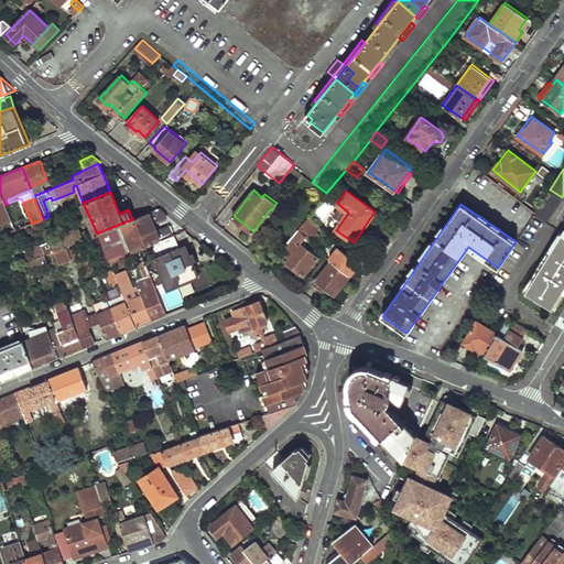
[(169,217),(159,208),(132,219),(98,232),(109,258),(118,255),(122,252),(123,257),(152,243),(173,235),(170,226),(155,231),(152,223),(169,217)]
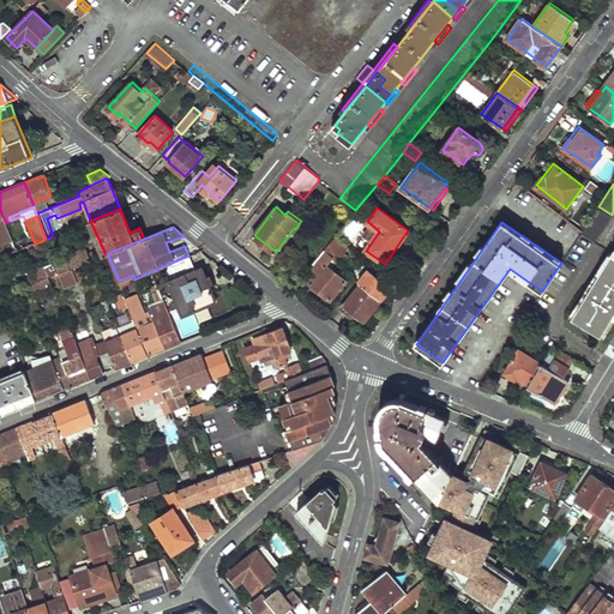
[(65,239),(62,232),(53,235),(46,239),(35,244),(34,244),(36,251),(65,239)]
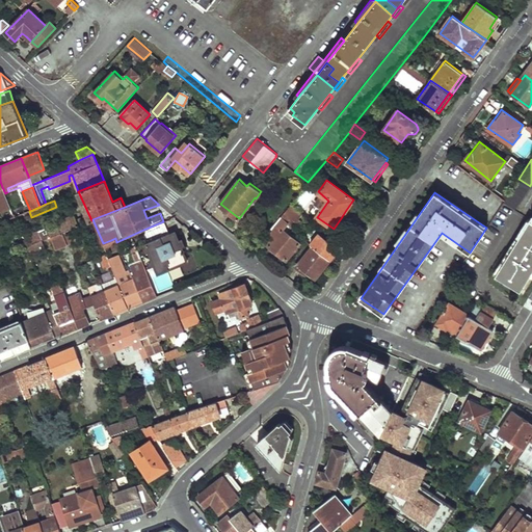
[(303,213),(290,203),(283,211),(296,222),(303,213)]
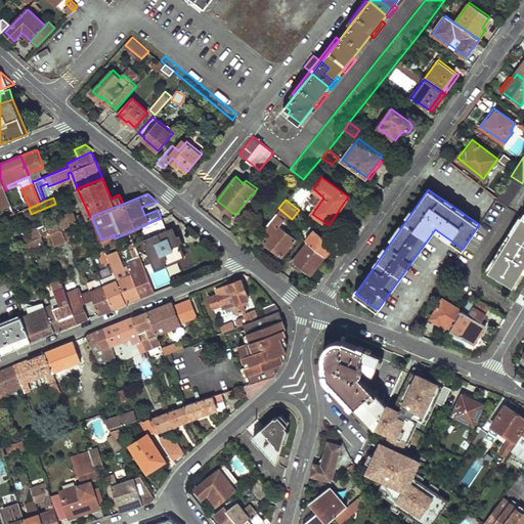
[(11,207),(0,211),(0,219),(14,214),(11,207)]
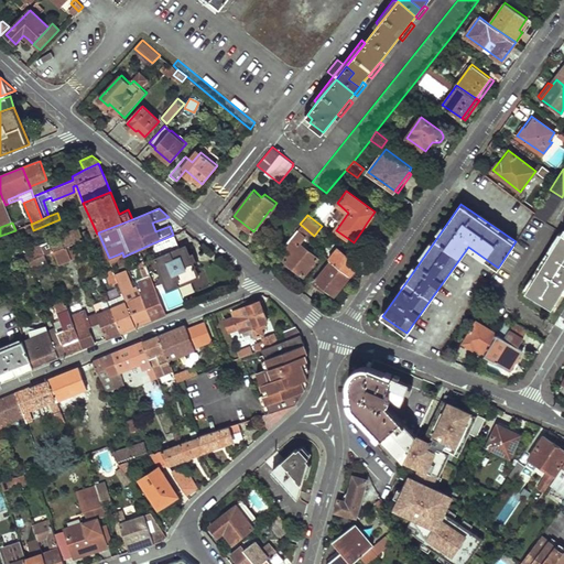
[(314,236),(300,224),(280,248),(289,255),(284,260),(303,275),(317,258),(299,245),(304,238),(308,241),(314,236)]
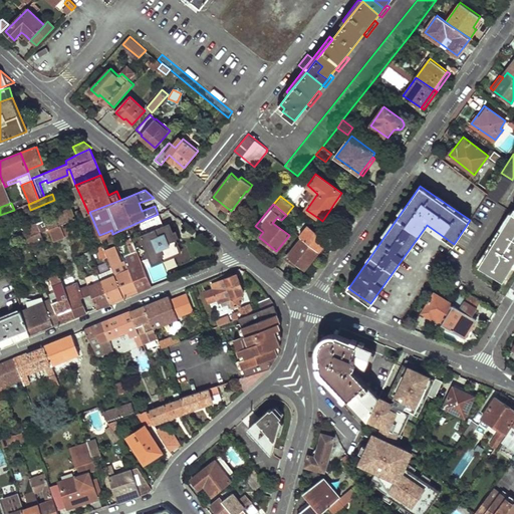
[(76,218),(72,207),(61,212),(61,214),(45,221),(47,224),(38,228),(37,223),(30,225),(34,234),(41,231),(69,220),(76,218)]
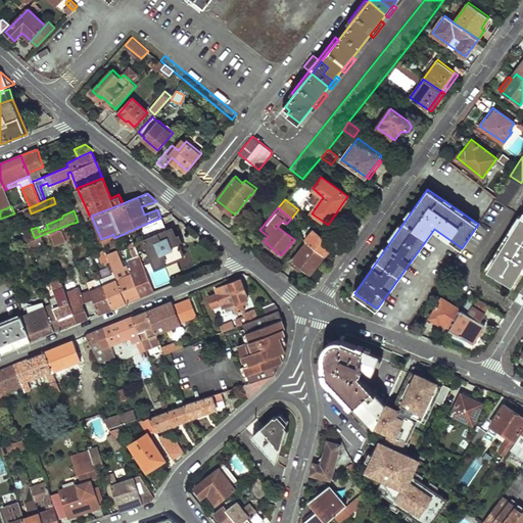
[(521,216),(519,215),(486,268),(489,270),(522,216),(521,216)]
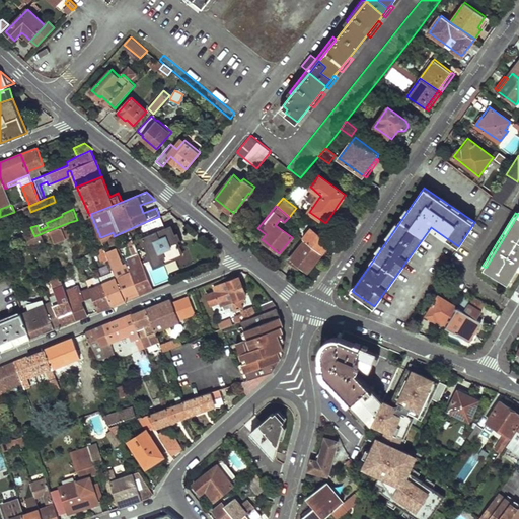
[(518,214),(486,268),(509,282),(518,265),(518,260),(517,258),(518,255),(518,214)]
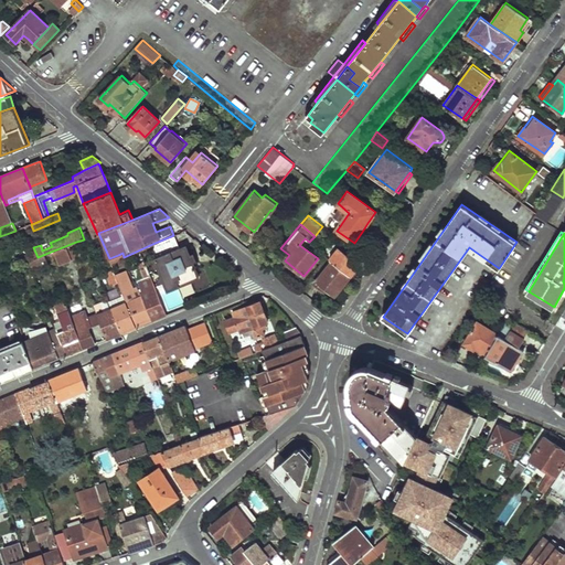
[(173,235),(152,244),(158,257),(156,258),(169,289),(199,277),(193,263),(196,262),(194,254),(191,255),(187,246),(179,248),(173,235)]
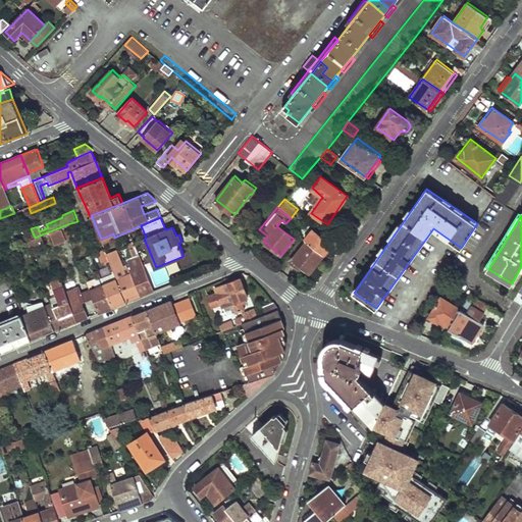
[(70,223),(42,235),(45,243),(53,240),(55,244),(74,236),(70,223)]
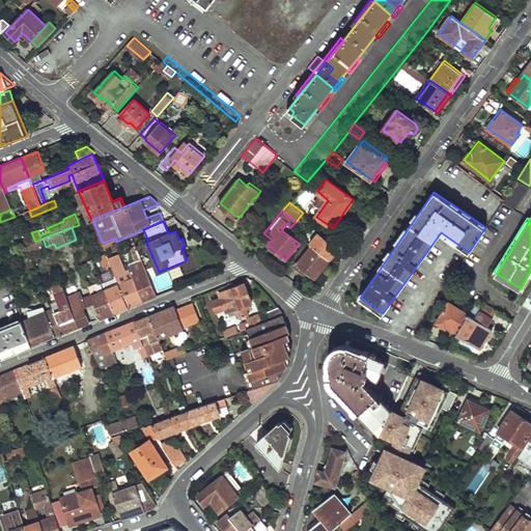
[(317,233),(309,244),(312,246),(329,260),(337,250),(317,233)]
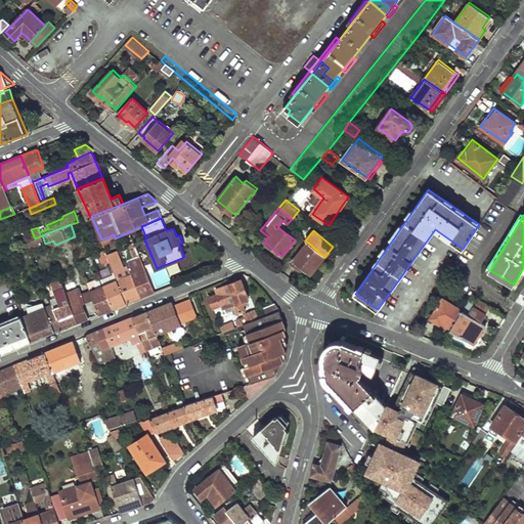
[(45,244),(42,235),(35,238),(27,242),(30,249),(45,244)]
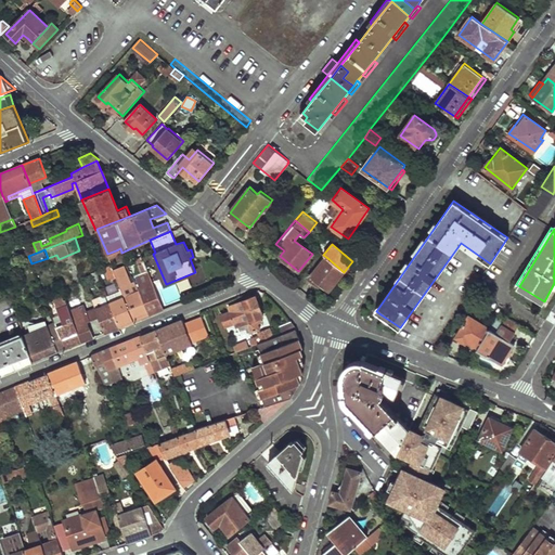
[(164,309),(142,257),(137,259),(142,272),(137,274),(142,289),(140,291),(150,315),(164,309)]
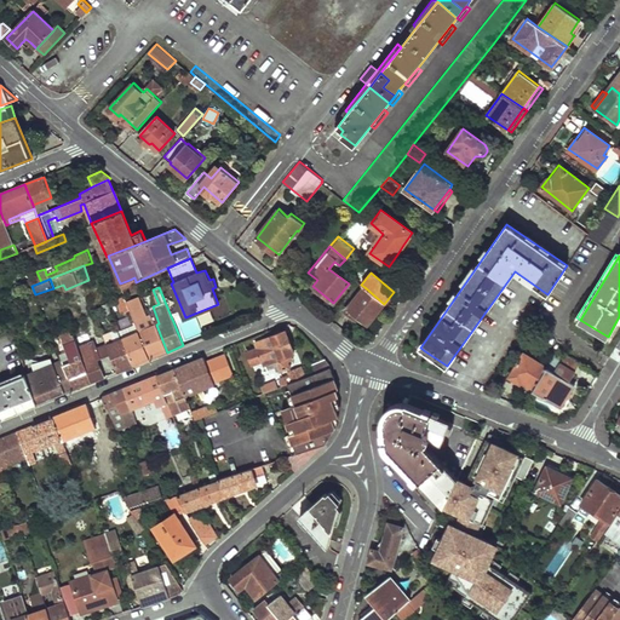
[(384,304),(365,287),(346,310),(366,326),(384,304)]
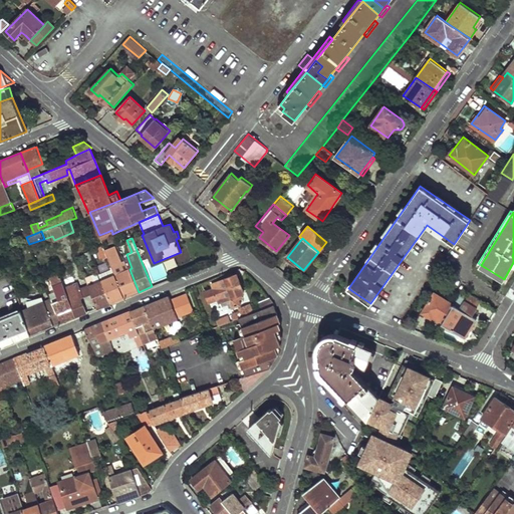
[(105,250),(103,245),(96,248),(100,259),(107,256),(105,250)]
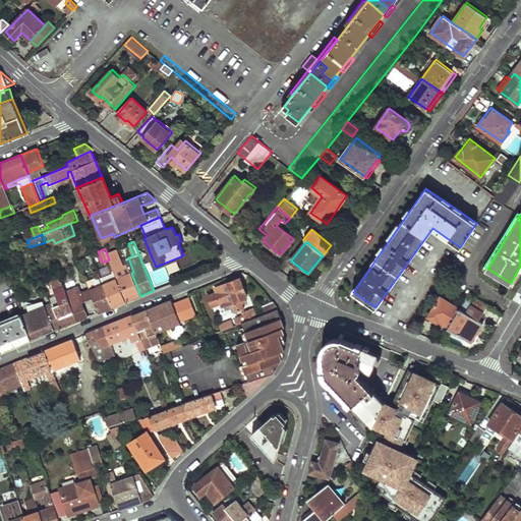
[(123,269),(115,249),(107,253),(109,259),(115,272),(117,279),(126,301),(140,296),(131,273),(120,278),(118,271),(123,269)]
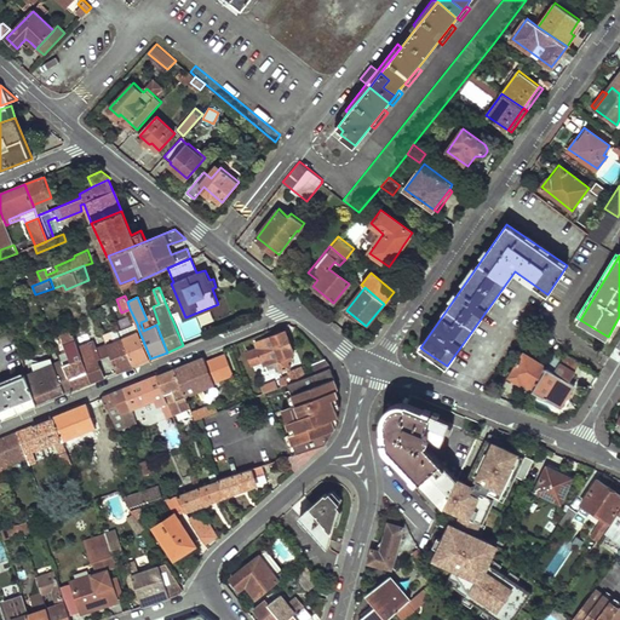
[(613,339),(619,326),(619,316),(608,337),(613,339)]
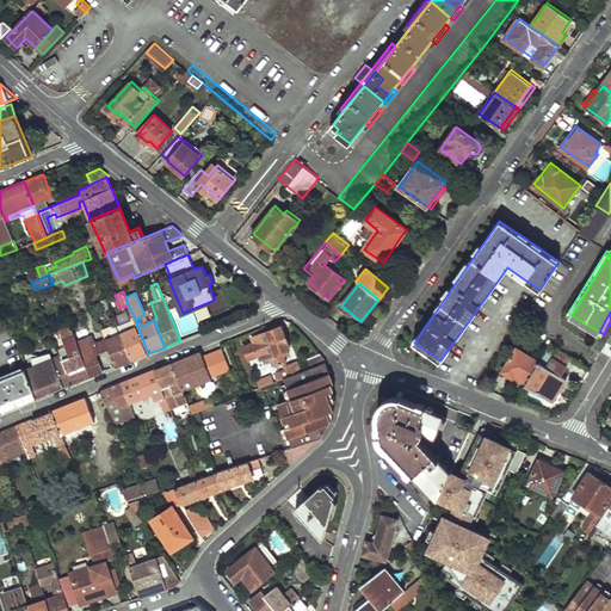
[(121,334),(137,327),(135,319),(117,327),(121,334)]
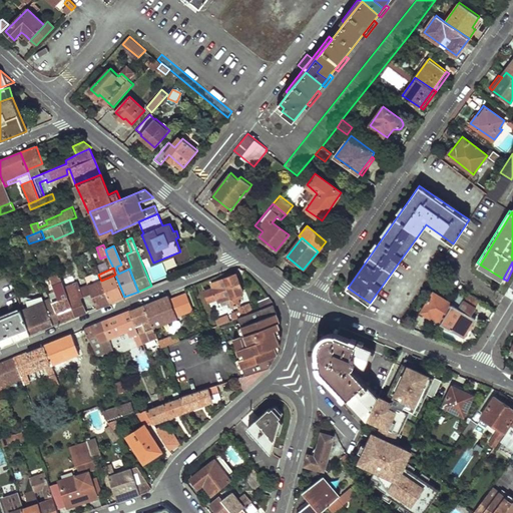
[(59,277),(57,272),(52,274),(61,298),(53,301),(61,322),(75,317),(64,288),(61,280),(60,277),(59,277)]
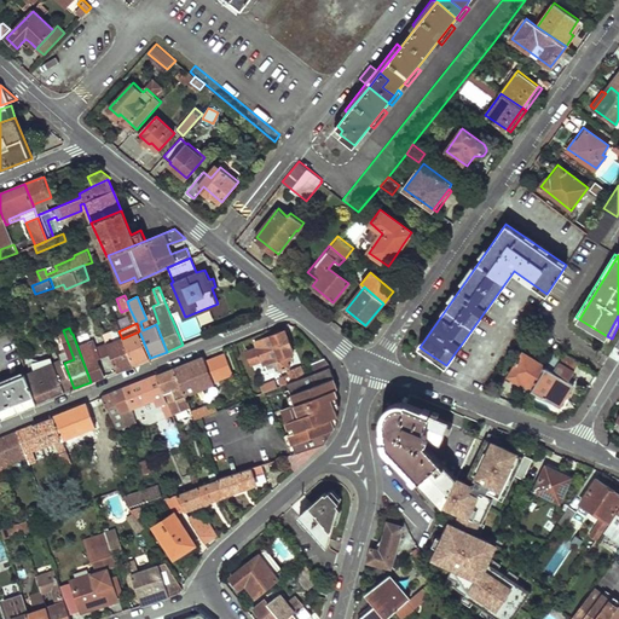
[(133,365),(122,339),(113,343),(106,330),(100,331),(103,337),(110,353),(119,371),(133,365)]
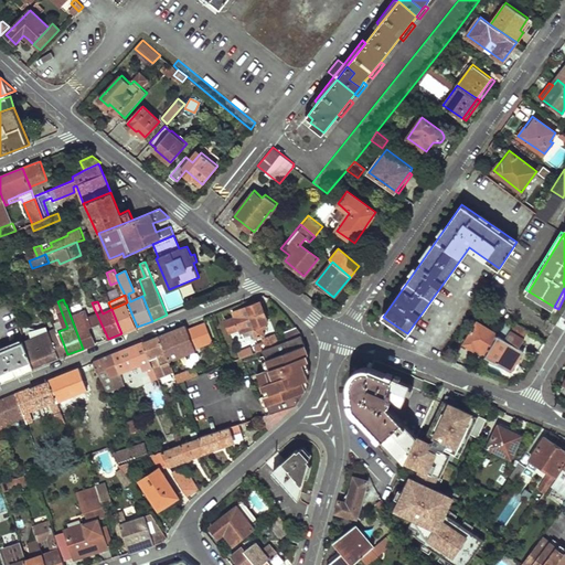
[(267,321),(259,301),(233,312),(235,317),(225,321),(231,336),(242,331),(246,341),(264,334),(260,328),(266,326),(264,322),(267,321)]
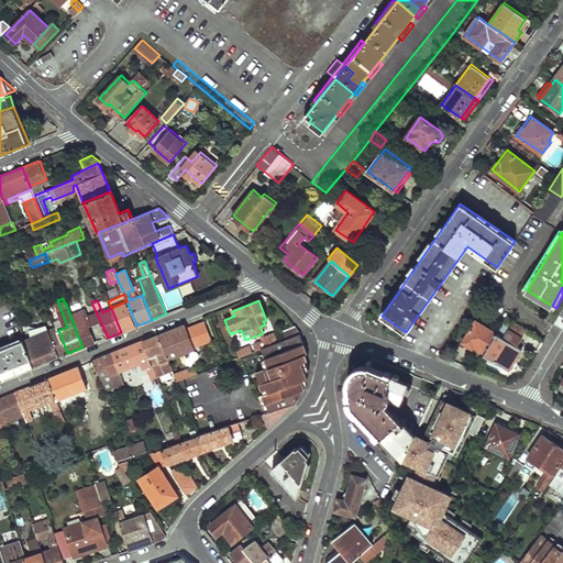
[(136,326),(127,301),(111,308),(121,332),(136,326)]
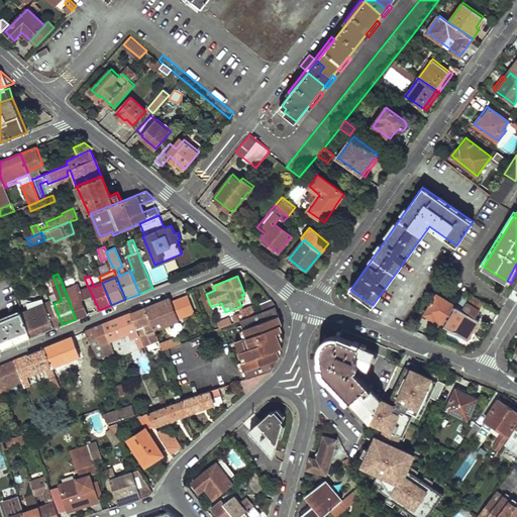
[(76,286),(73,278),(62,282),(65,290),(76,286)]
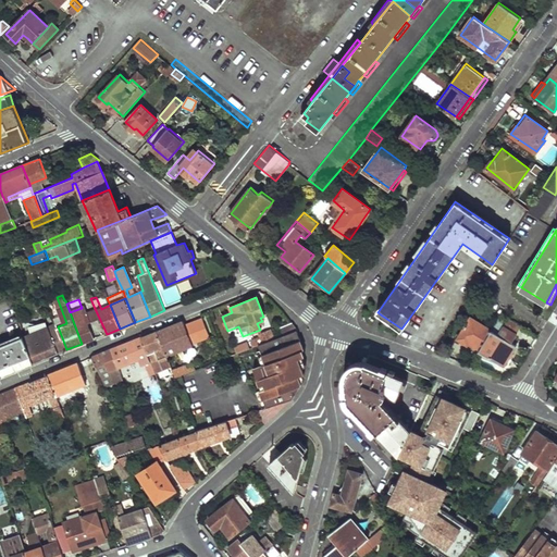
[(99,318),(93,304),(82,308),(70,312),(82,344),(94,339),(86,322),(99,318)]
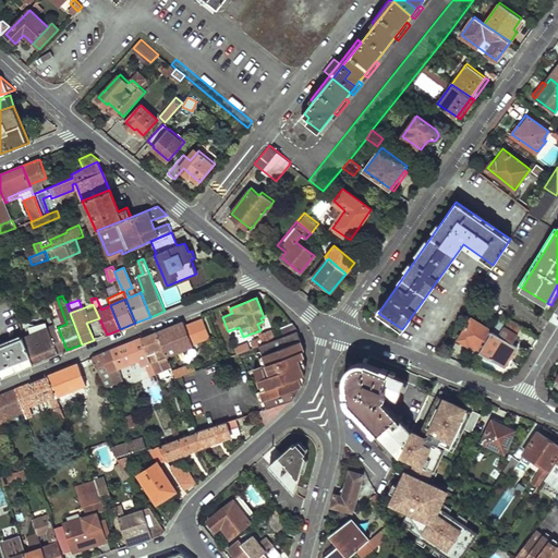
[(204,318),(185,326),(184,320),(159,330),(168,356),(193,346),(193,343),(211,336),(204,318)]
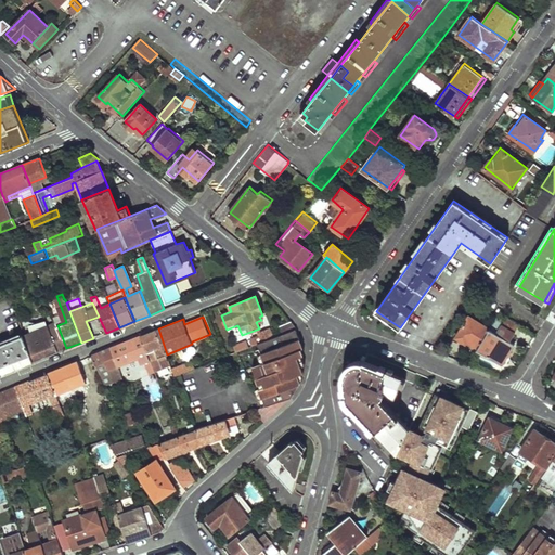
[(490,328),(469,317),(456,337),(477,350),(477,349),(489,330),(490,328)]
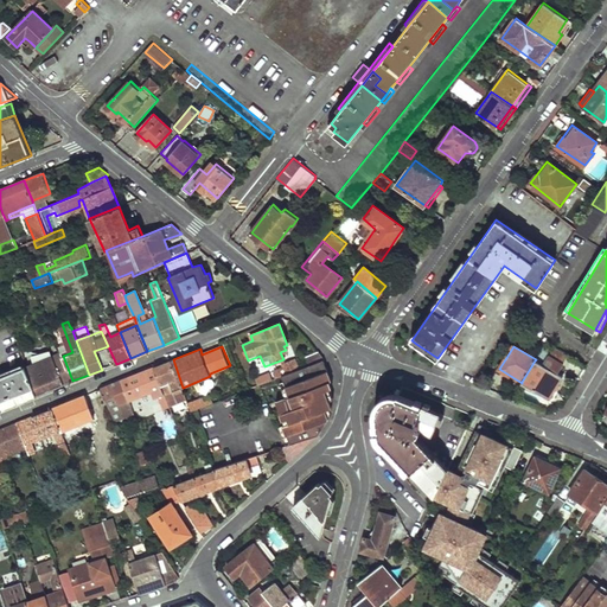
[(325,359),(318,350),(304,356),(308,365),(325,359)]
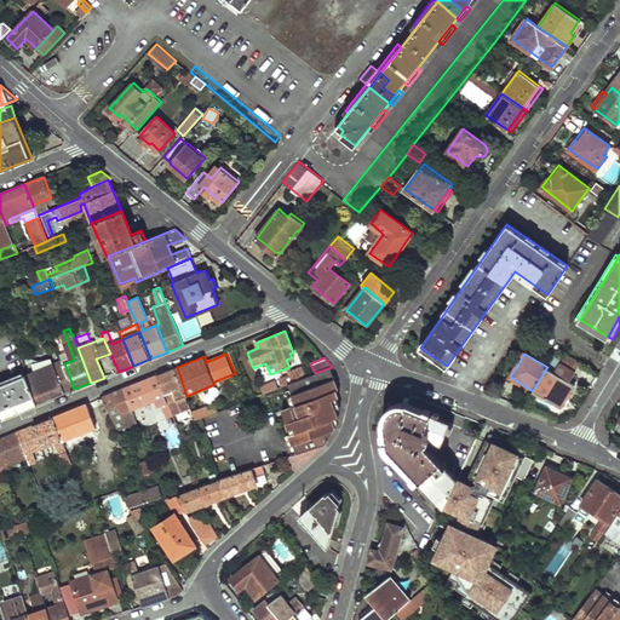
[(26,374),(39,403),(74,389),(64,363),(62,360),(53,365),(52,359),(34,365),(35,371),(26,374)]
